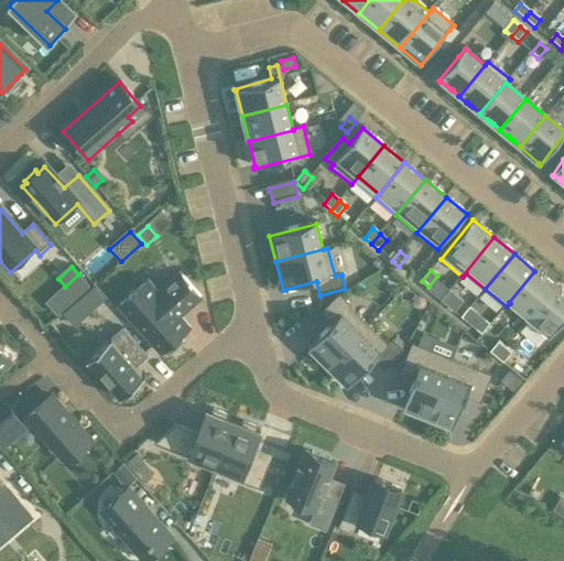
[(509,302),(510,303),(529,319),(530,319),(555,288),(534,271),(509,302)]
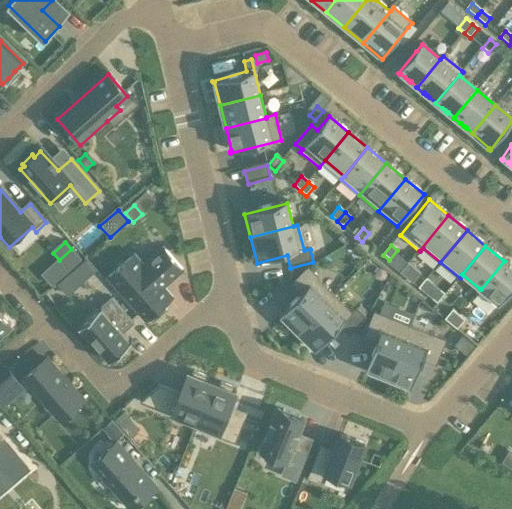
[(162,307),(172,299),(163,288),(182,271),(163,249),(143,266),(134,256),(108,279),(146,322),(149,319),(152,323),(166,311),(162,307)]
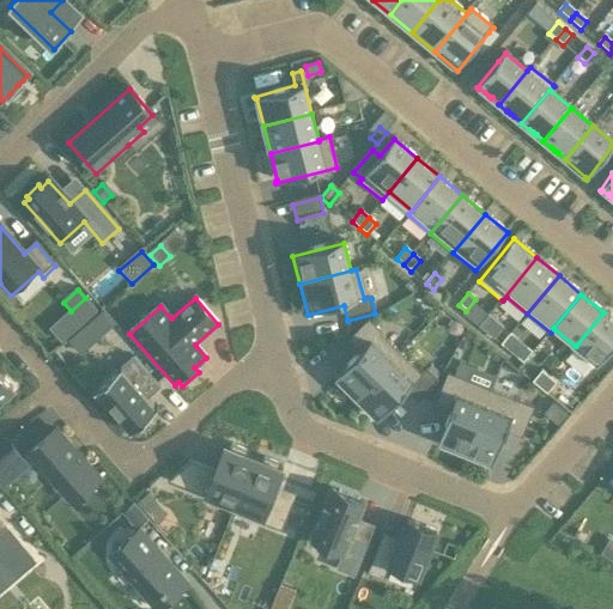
[(103,311),(68,342),(82,355),(115,326),(103,311)]
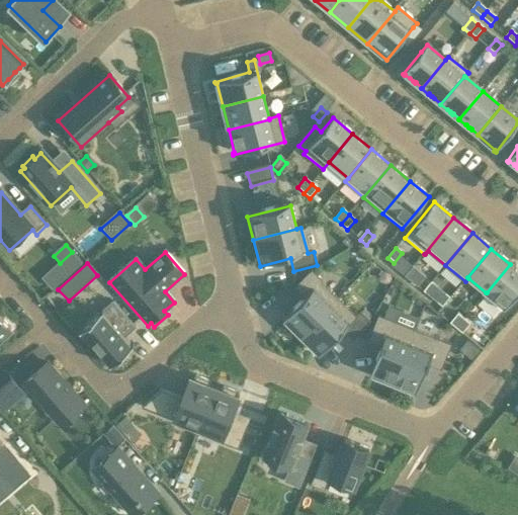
[(487,292),(486,292),(483,295),(503,313),(514,298),(513,298),(516,295),(517,295),(517,293),(517,270),(510,264),(487,292)]
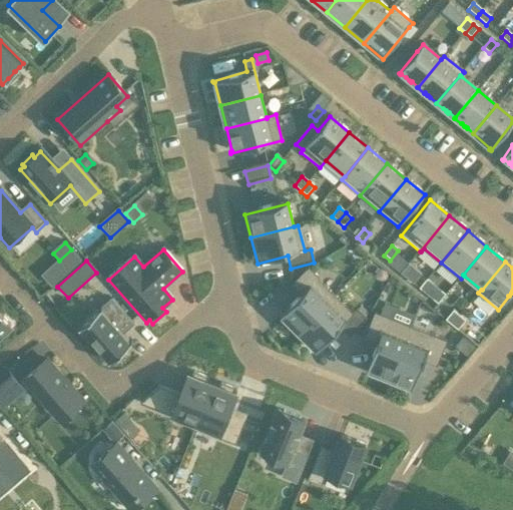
[(420,276),(408,266),(400,275),(412,286),(420,276)]
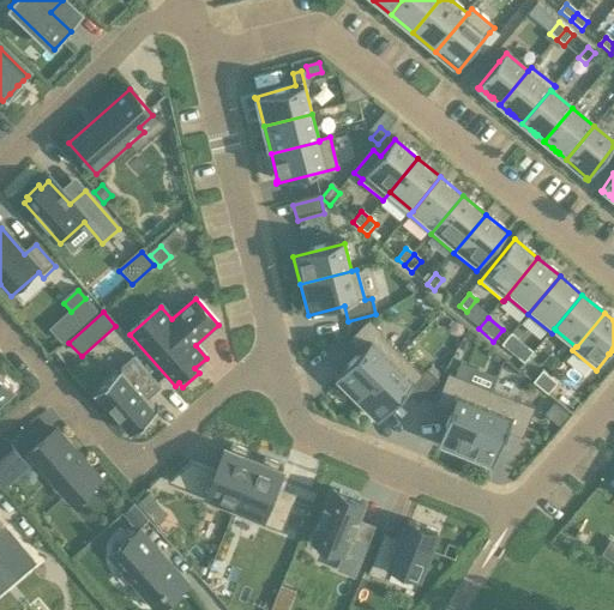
[(401,356),(380,337),(381,336),(369,324),(353,340),(365,351),(336,381),(356,402),(401,356)]
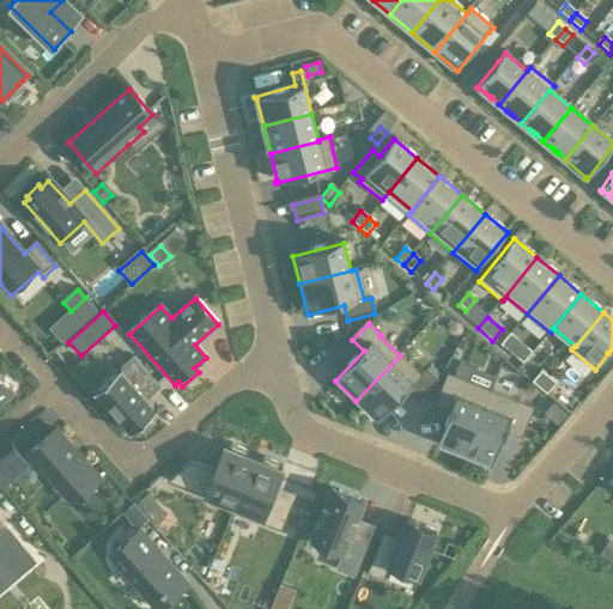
[(510,335),(501,346),(508,352),(517,341),(510,335)]
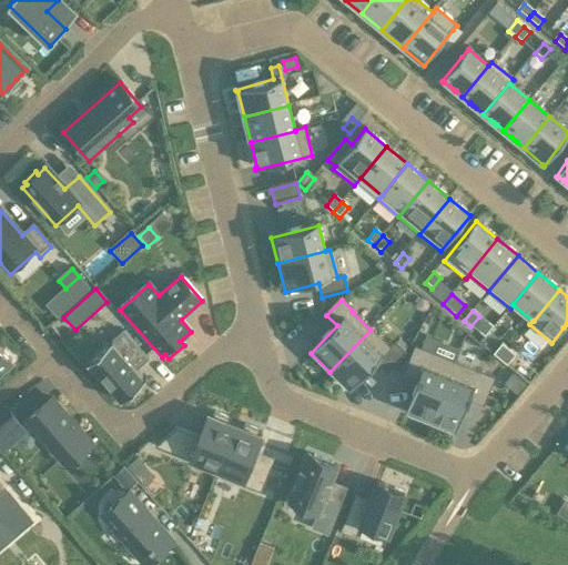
[(371,330),(330,372),(351,392),(377,364),(387,374),(406,355),(395,344),(391,350),(371,330)]
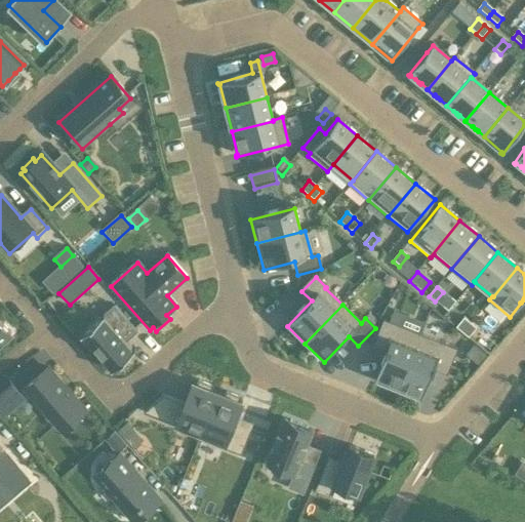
[(112,371),(135,351),(134,349),(133,351),(126,343),(137,332),(114,307),(80,336),(81,337),(83,336),(112,369),(111,370),(112,371)]
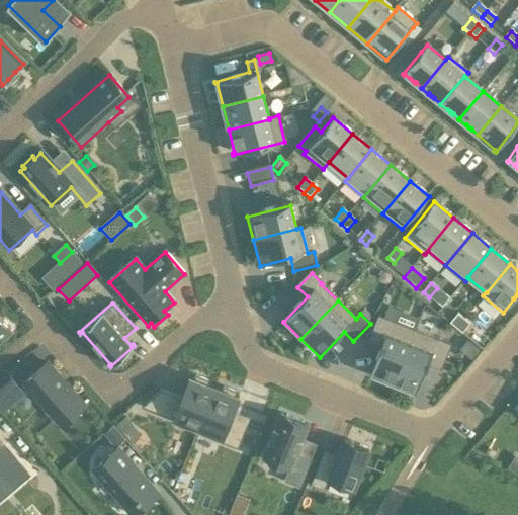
[(457,315),(449,325),(455,330),(463,321),(457,315)]
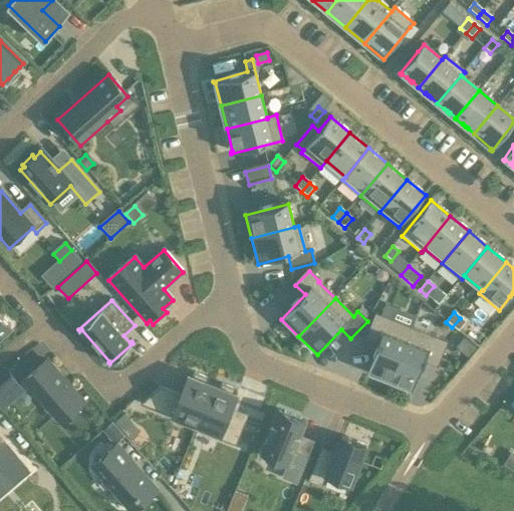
[(412,329),(375,315),(365,340),(378,345),(367,373),(391,382),(412,329)]
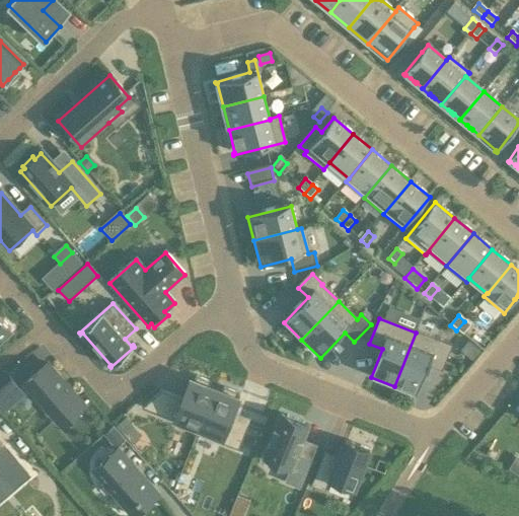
[(0,340),(10,332),(0,319),(0,340)]
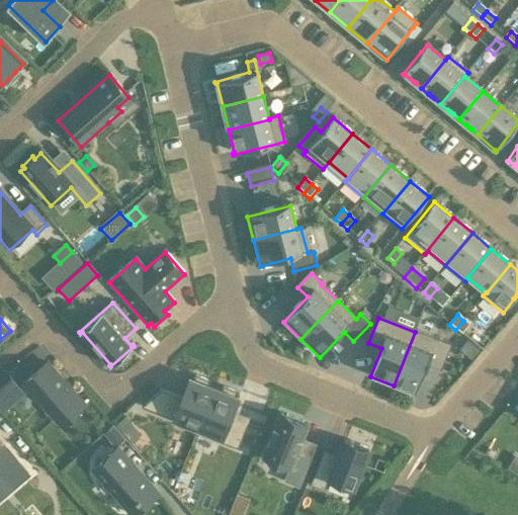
[(463,321),(455,330),(461,335),(469,326),(463,321)]
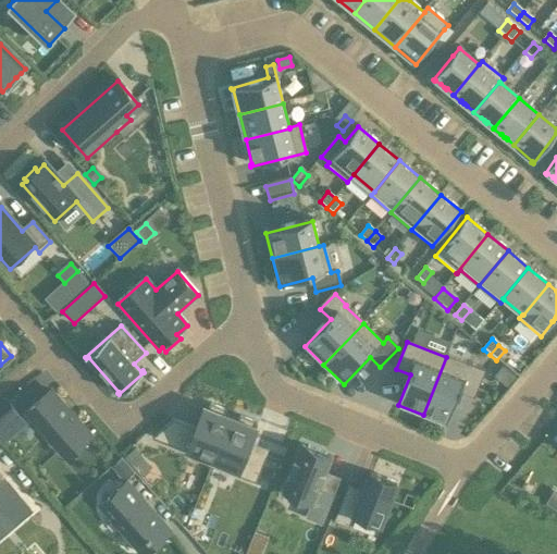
[(446,357),(423,415),(449,425),(461,394),(475,399),(486,372),(446,357)]
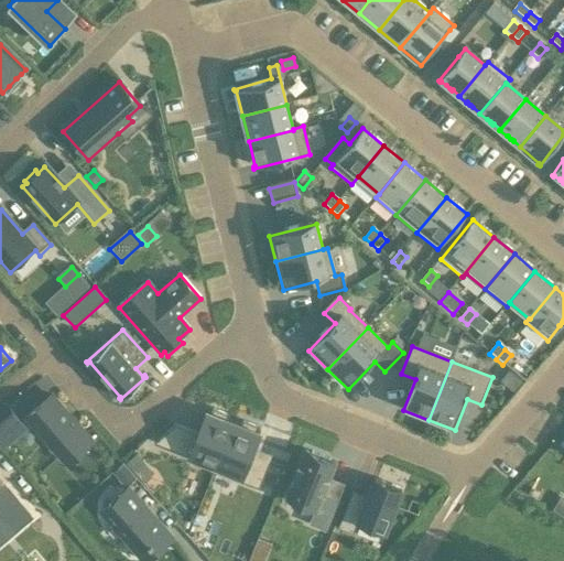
[(51,397),(26,419),(61,457),(73,446),(85,435),(51,397)]
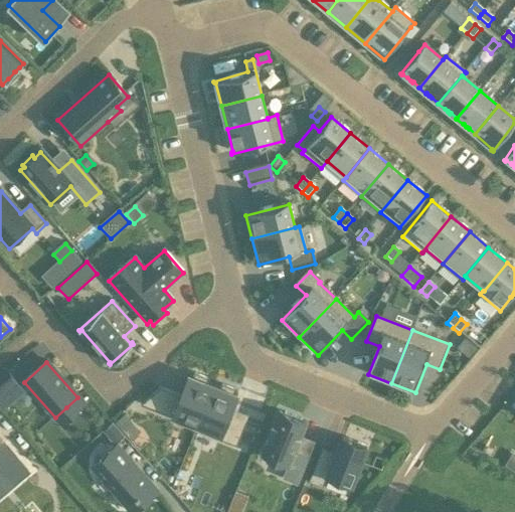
[(7,372),(0,377),(0,400),(18,384),(7,372)]
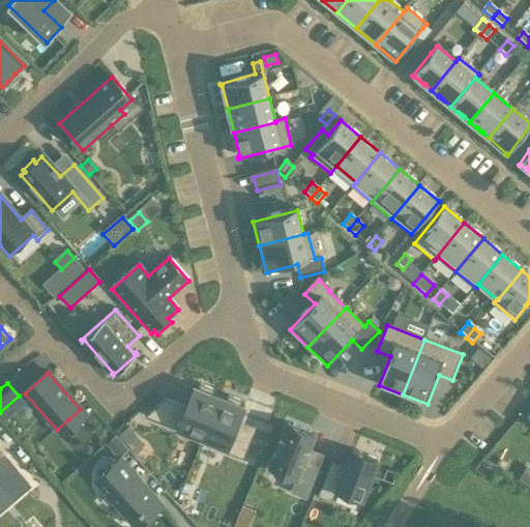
[(165,400),(145,417),(178,430),(203,440),(211,418),(219,398),(212,394),(213,390),(200,385),(199,389),(195,387),(186,408),(165,400)]
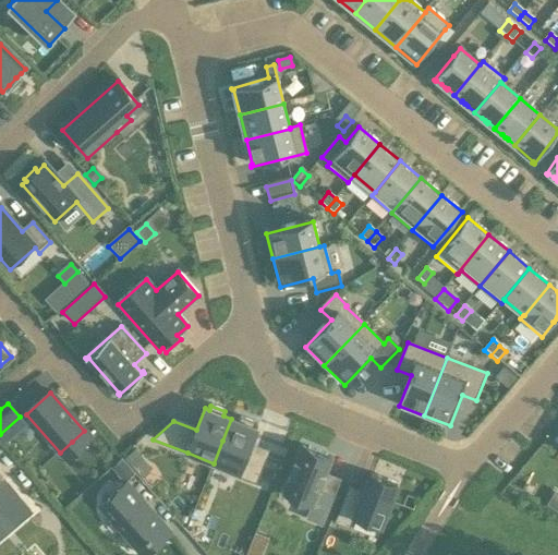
[(213,466),(211,467),(257,485),(267,459),(249,453),(252,444),(258,430),(254,427),(255,423),(241,418),(240,422),(231,419),(222,441),(214,463),(213,466)]
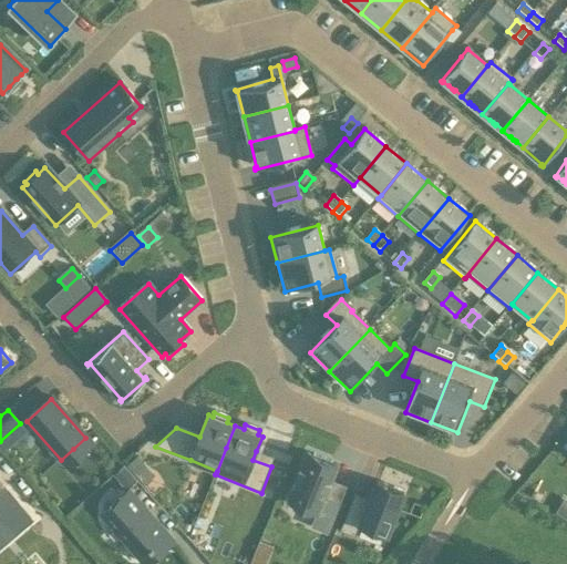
[(308,454),(288,502),(318,514),(311,529),(327,534),(339,505),(325,499),(331,481),(337,467),(308,454)]
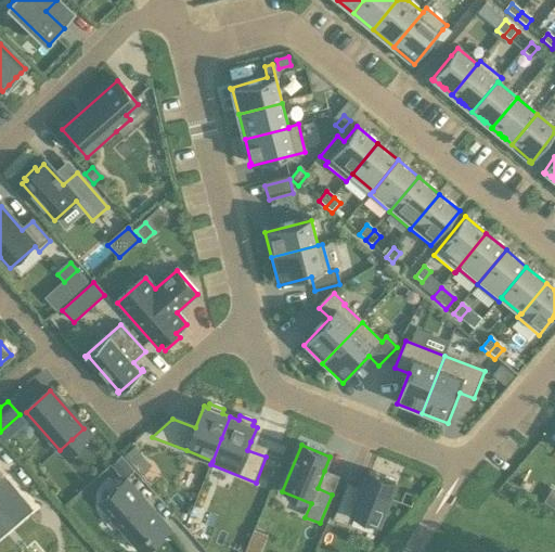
[(128,464),(139,454),(133,448),(121,458),(128,464)]
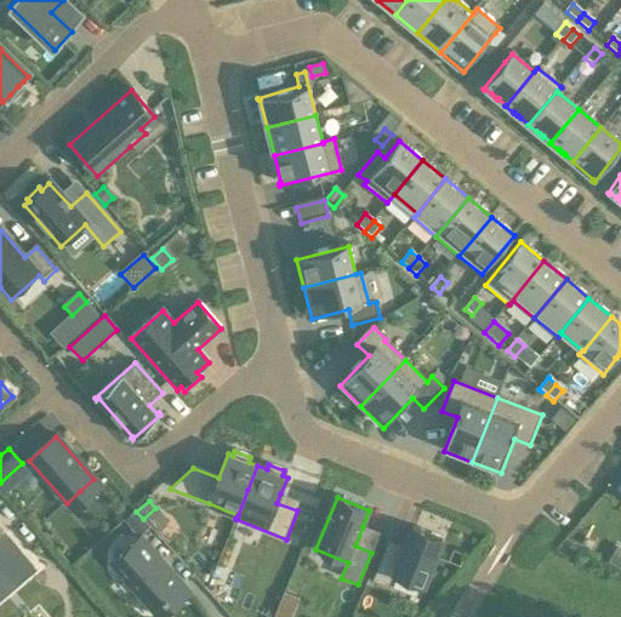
[(372,582),(389,588),(392,580),(422,592),(443,540),(412,527),(404,549),(400,559),(385,552),(372,582)]
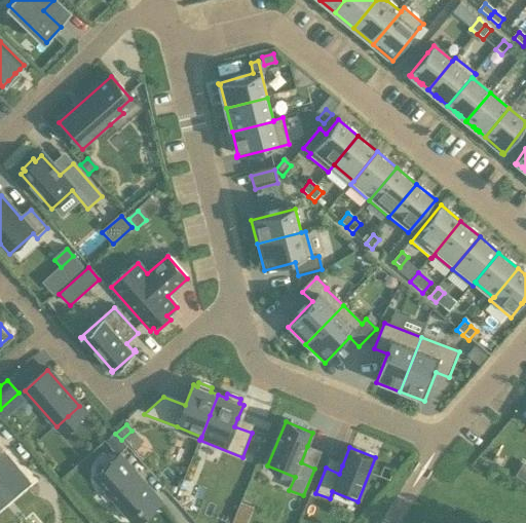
[(119,456),(95,478),(128,517),(153,495),(119,456)]
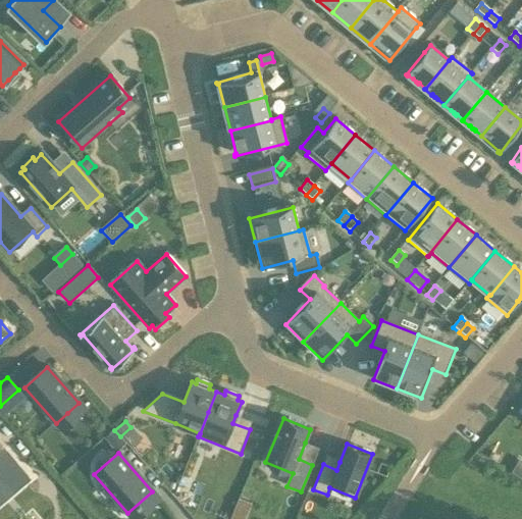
[(236,509),(230,518),(247,518),(249,514),(236,509)]
